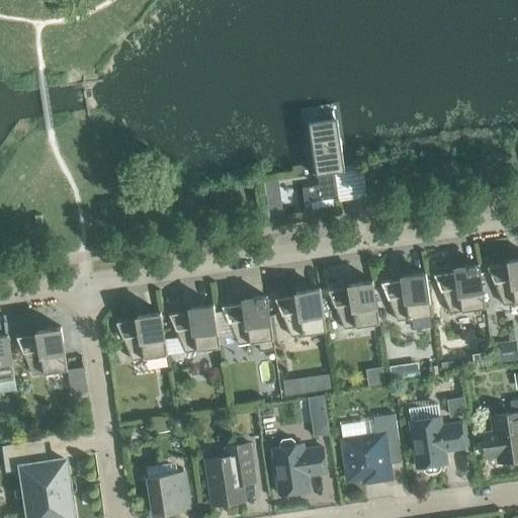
[(342,171),(339,155),(334,118),(309,122),(319,186),(301,188),(305,202),(338,197),(335,172),(342,171)]
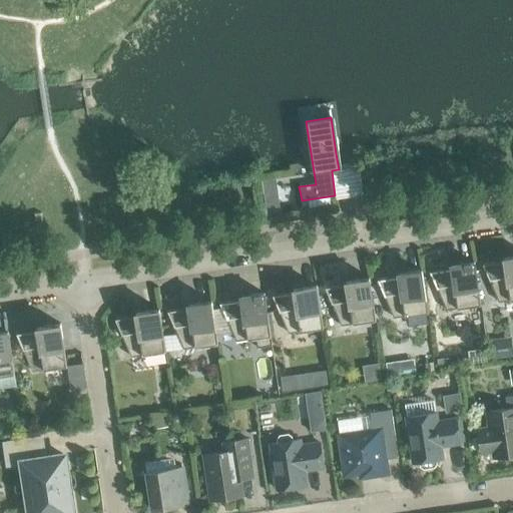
[(482,265),(498,303),(512,300),(512,255),(512,257),(512,260),(482,265)]
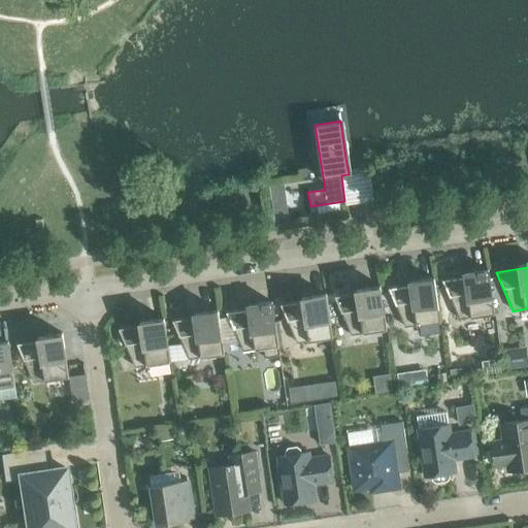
[(441,281),(459,319),(494,314),(488,270),(473,272),(473,275),(441,281)]
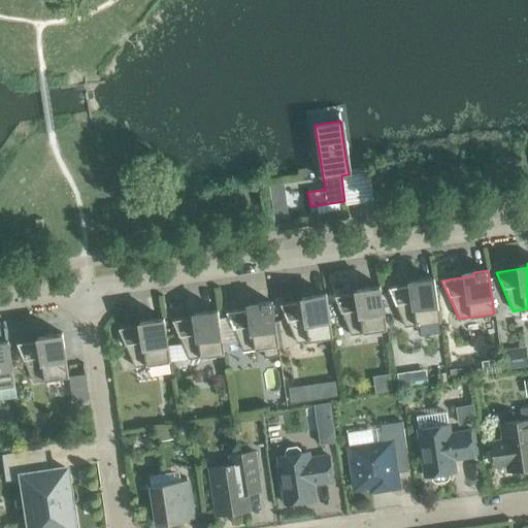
[(388,289),(404,327),(440,322),(433,277),(419,279),(420,284),(388,289)]
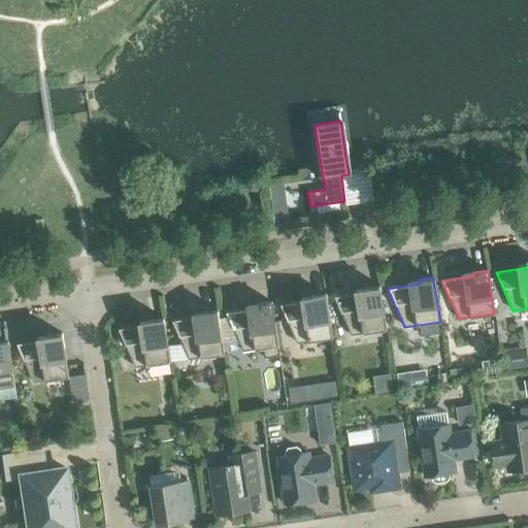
[(334,296),(334,297),(351,335),(386,330),(380,286),(365,288),(366,292),(334,296)]
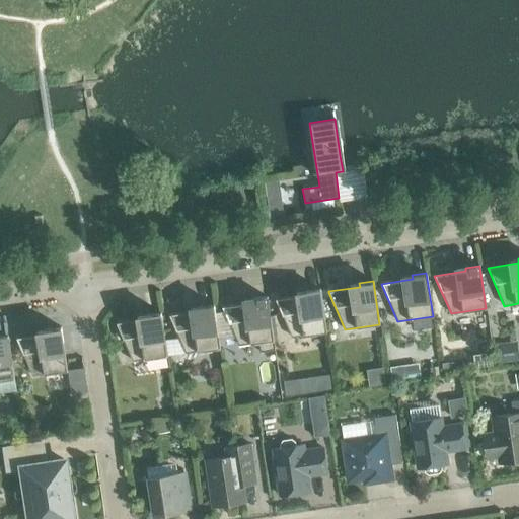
[(275,299),(275,300),(291,338),(326,332),(320,289),(306,291),(306,295),(275,299)]
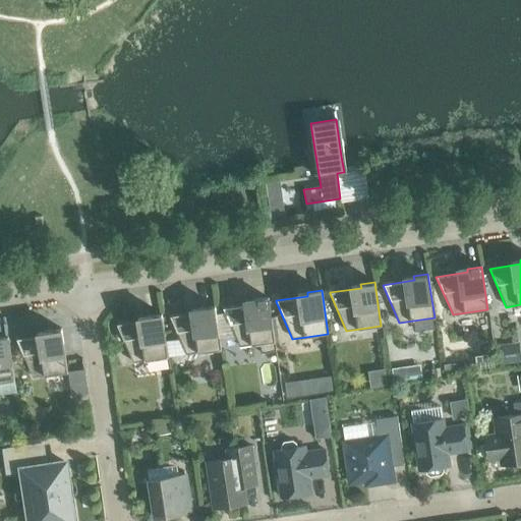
[(223,308),(239,347),(259,344),(261,352),(276,350),(274,342),(268,298),(253,300),(254,303),(223,308)]
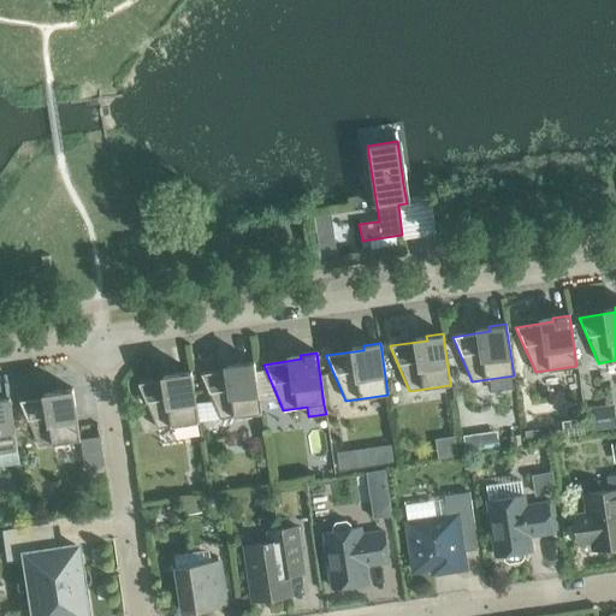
[(200,374),(220,419),(261,413),(254,362),(237,365),(237,368),(200,374)]
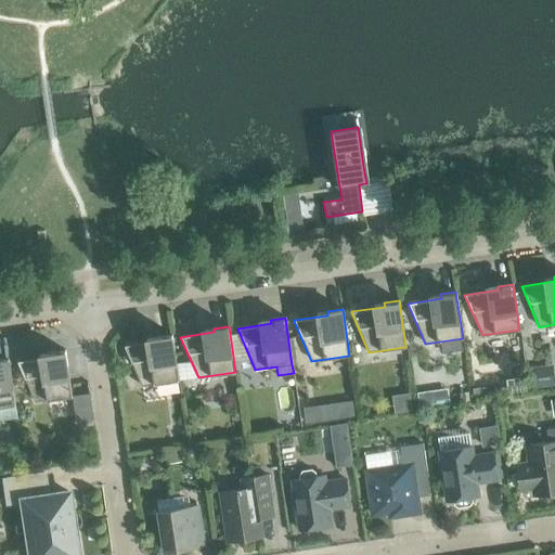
[(124,346),(141,386),(179,381),(171,334),(156,336),(157,340),(124,346)]
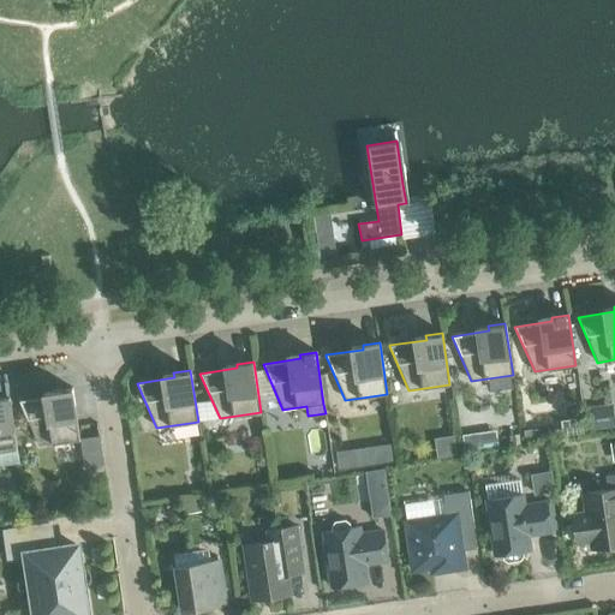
[(18,400),(19,401),(39,446),(79,440),(72,388),(55,390),(55,395),(18,400)]
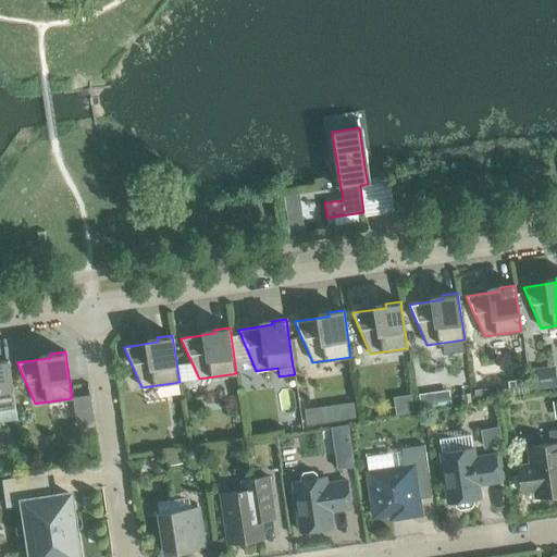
[(0,408),(15,407),(8,360),(0,360),(0,408)]
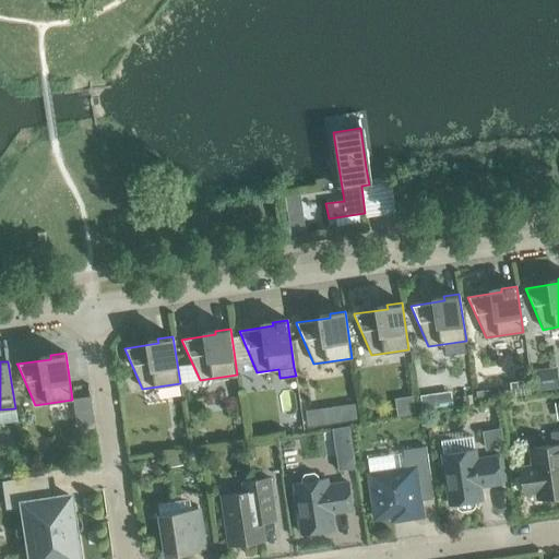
[(536,392),(558,389),(557,376),(535,379),(536,392)]
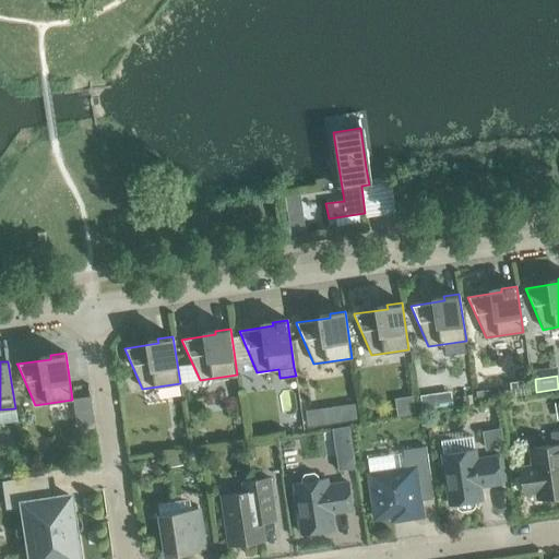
[(490,391),(476,392),(477,401),(490,400),(490,391)]
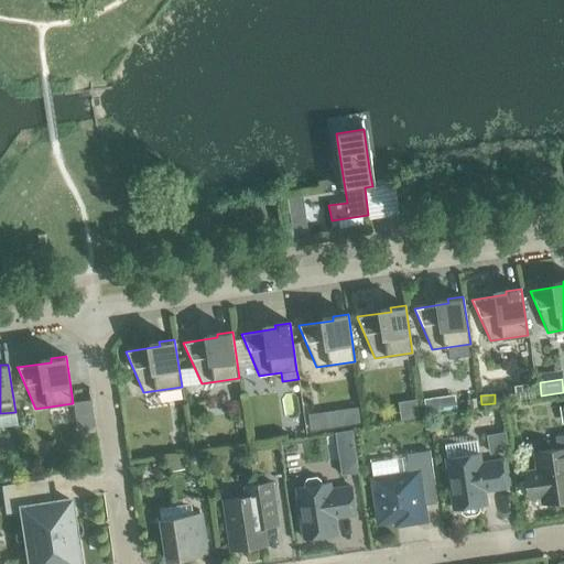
[(436,398),(423,400),(425,414),(438,413),(436,398)]
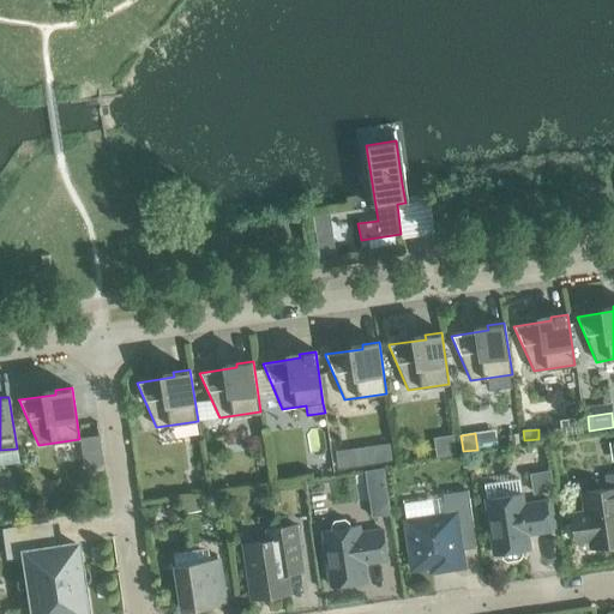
[(351,449),(336,451),(338,468),(354,467),(351,449)]
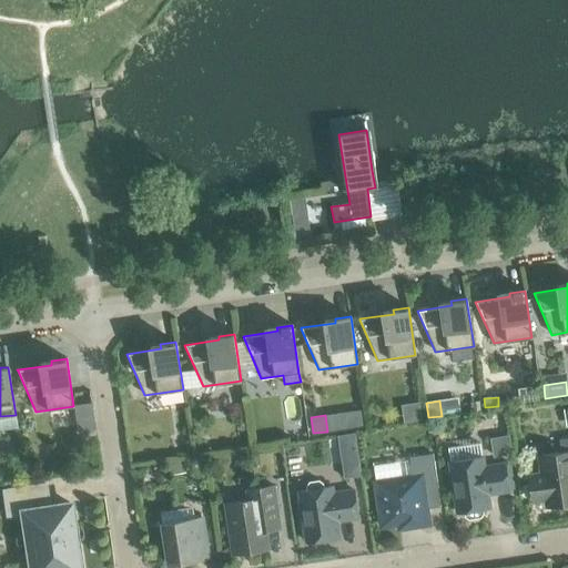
[(509,435),(490,438),(494,457),(511,455),(509,435)]
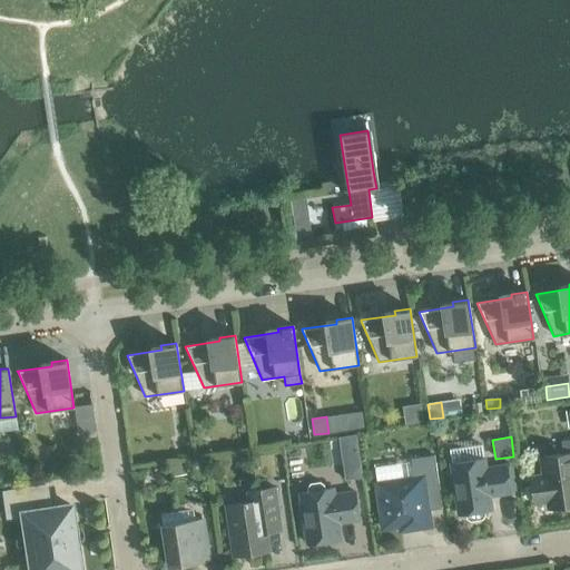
[(566,509),(569,505),(569,440),(561,442),(563,454),(541,458),(544,477),(531,478),(534,503),(548,501),(549,509),(553,508),(558,510),(562,511),(566,509)]
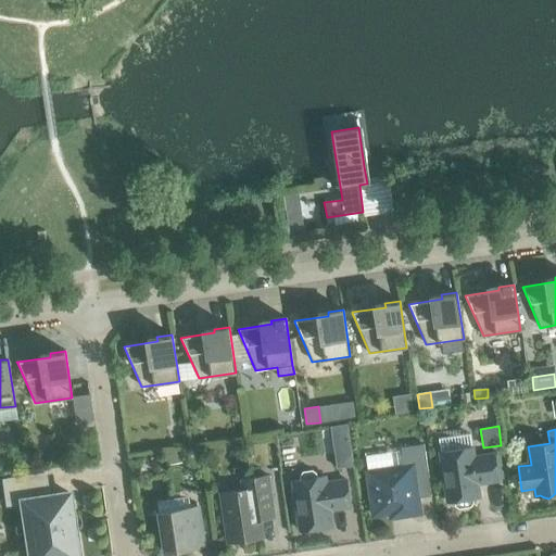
[(367,472),(374,516),(402,512),(403,516),(419,514),(413,475),(427,472),(422,444),(400,447),(403,467),(367,472)]
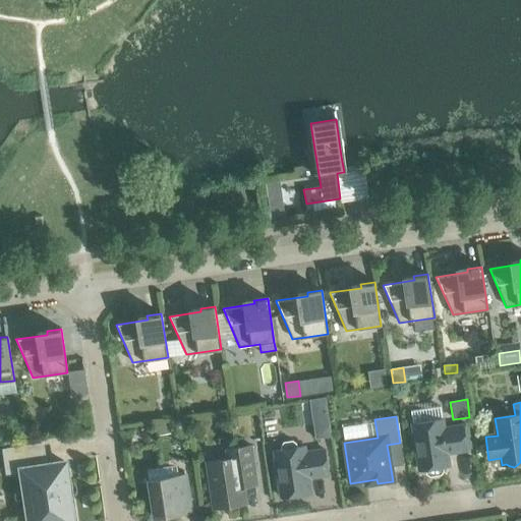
[(426,473),(430,476),(440,474),(442,471),(442,467),(449,466),(447,451),(453,450),(454,453),(467,451),(463,426),(444,428),(443,420),(412,424),(419,470),(426,469),(426,473)]
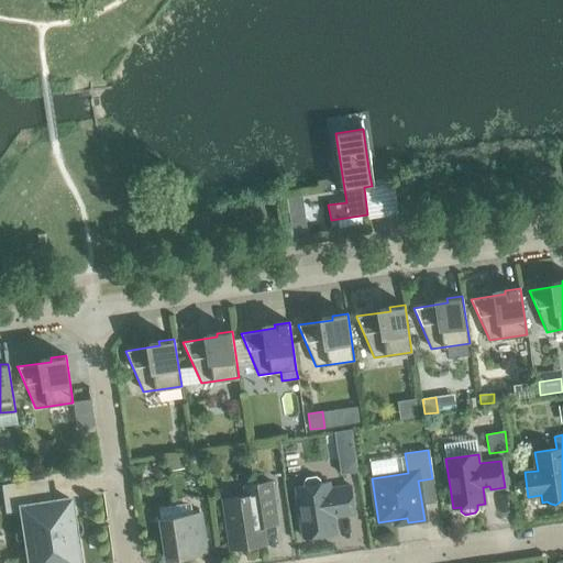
[(188,455),(167,459),(169,471),(184,470),(184,465),(189,464),(188,455)]
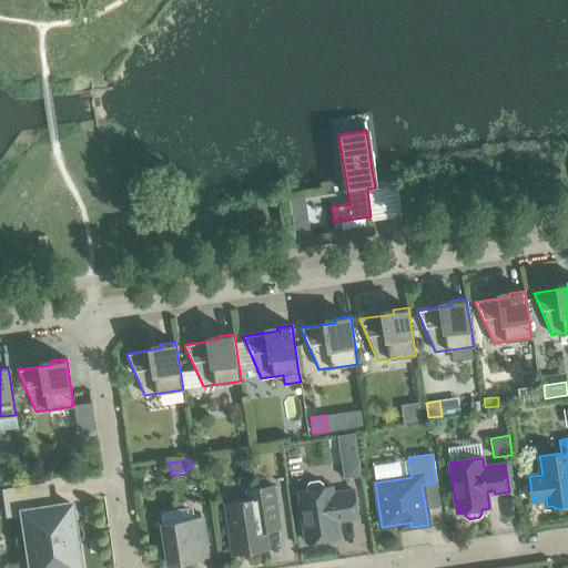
[(358,463),(342,465),(344,478),(361,476),(358,463)]
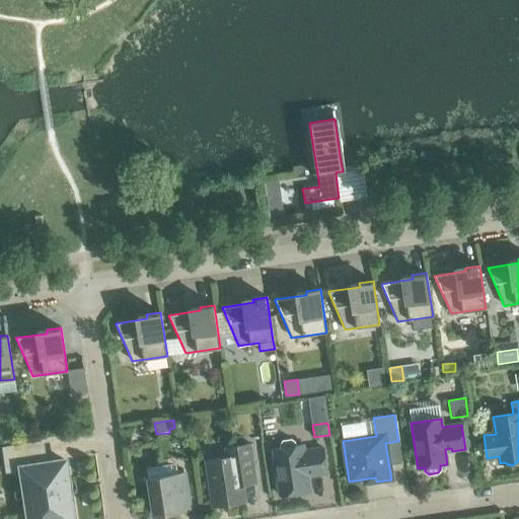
[(282,440),(280,444),(280,448),(273,449),(280,496),(309,491),(307,474),(311,474),(311,475),(326,472),(322,448),(303,451),(302,445),(295,446),(294,442),(291,439),(282,440)]
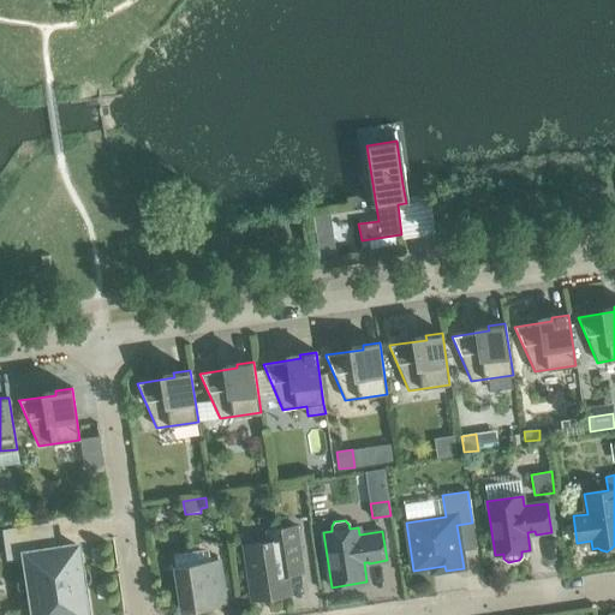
[(87,614),(82,581),(79,581),(78,573),(81,572),(77,545),(53,549),(49,525),(5,531),(9,557),(27,555),(35,614),(87,614)]
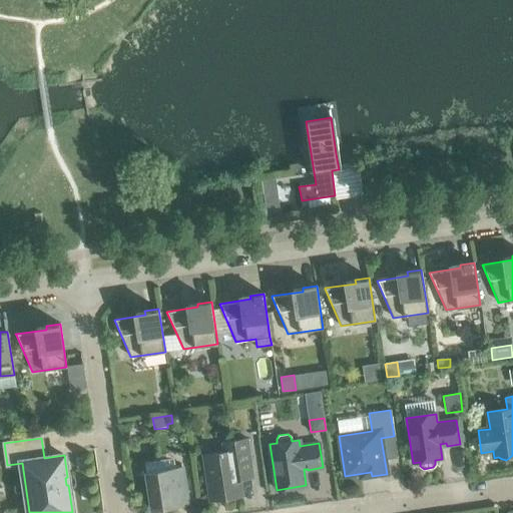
[(242,495),(239,479),(241,475),(241,473),(252,471),(247,439),(221,443),(223,453),(203,456),(210,500),(242,495)]
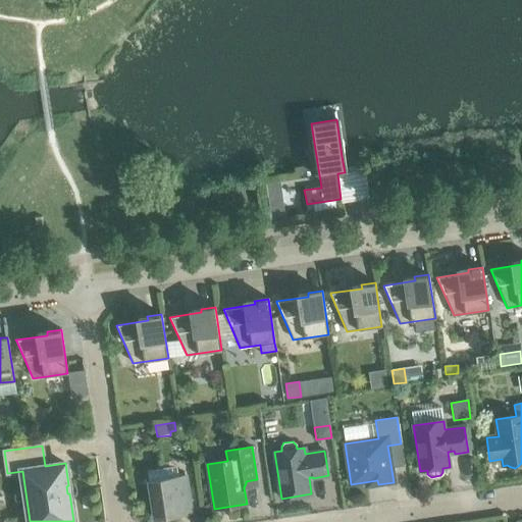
[(179,514),(179,513),(178,513),(175,492),(188,490),(186,476),(149,481),(142,482),(145,503),(152,502),(154,518),(158,517),(159,520),(162,521),(166,521),(168,519),(169,516),(179,514)]
